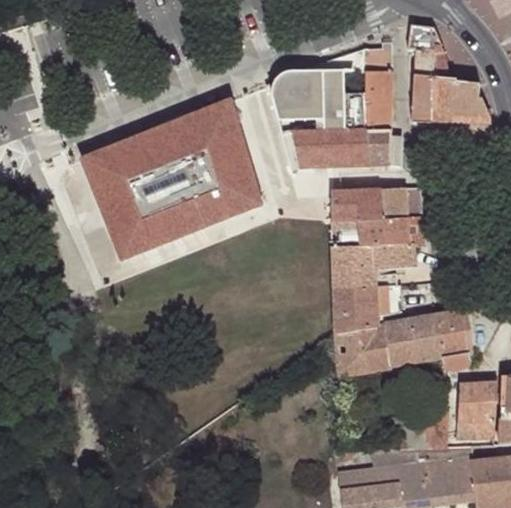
[(434,53),(444,52),(434,27),(411,24),(408,48),(415,49),(413,75),(433,77),(434,53)]
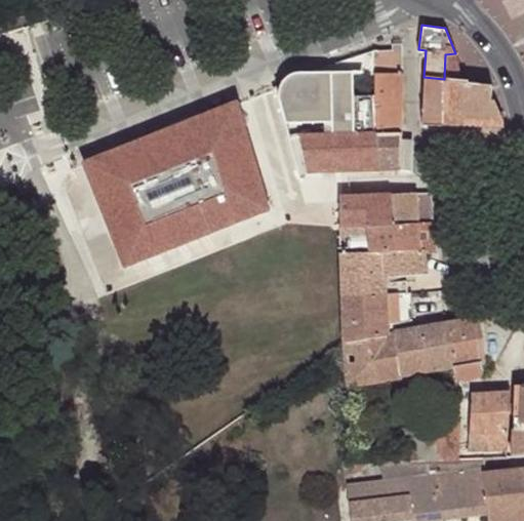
[(374,133),(399,132),(400,83),(401,42),(392,41),(392,49),(372,48),(373,73),(373,97),(374,133)]
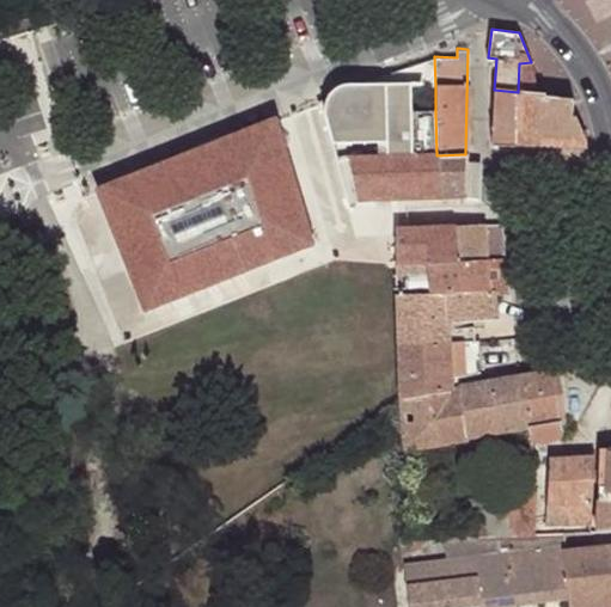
[(545,96),(531,62),(519,63),(518,92),(514,145),(536,145),(537,155),(584,157),(585,139),(573,117),(570,117),(572,98),(545,96)]
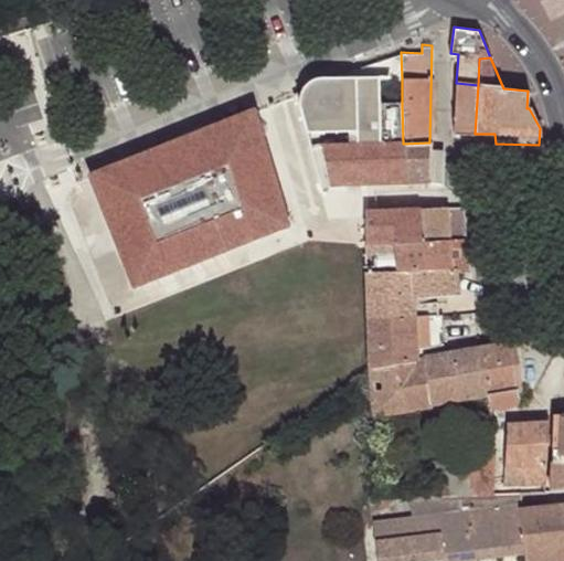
[(349,75),(327,78),(328,84),(334,146),(354,145),(351,107),(349,75)]
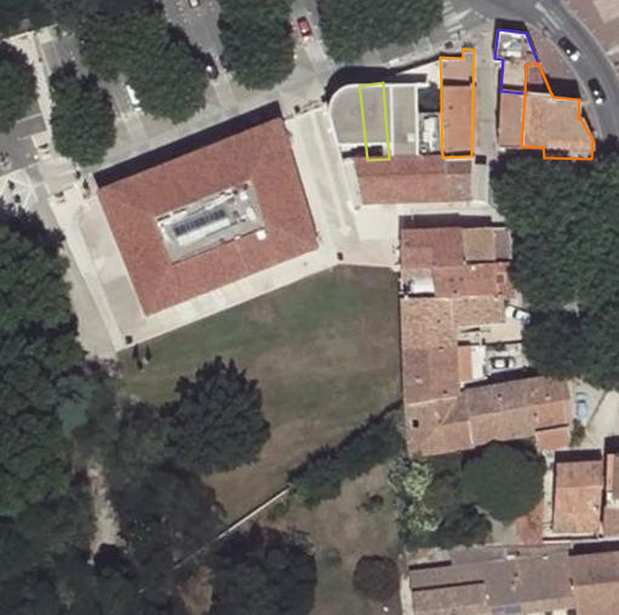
[(521,147),(525,93),(500,91),(496,143),(521,147)]
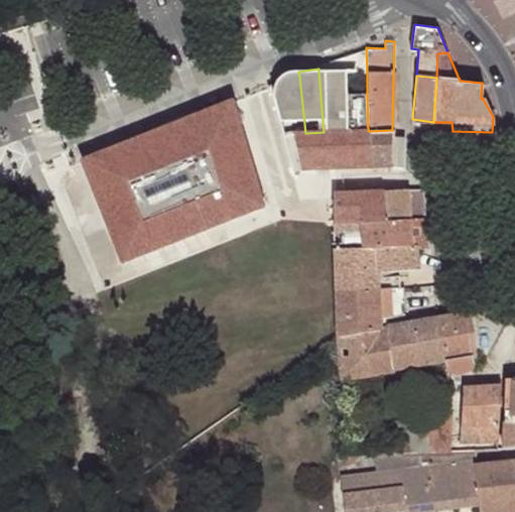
[(305,133),(299,77),(283,80),(285,92),(295,132),(305,133)]
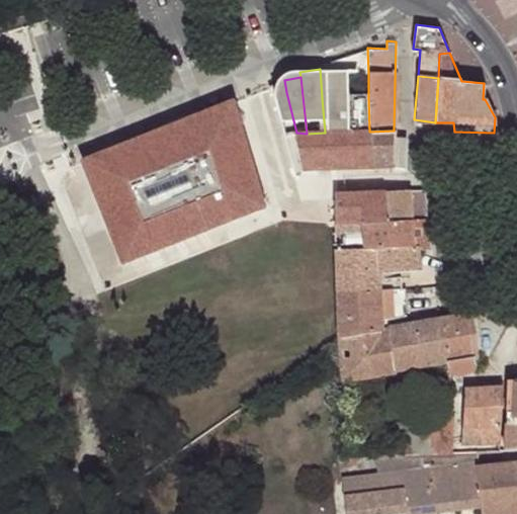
[(369,132),(368,96),(350,97),(350,105),(352,133),(369,132)]
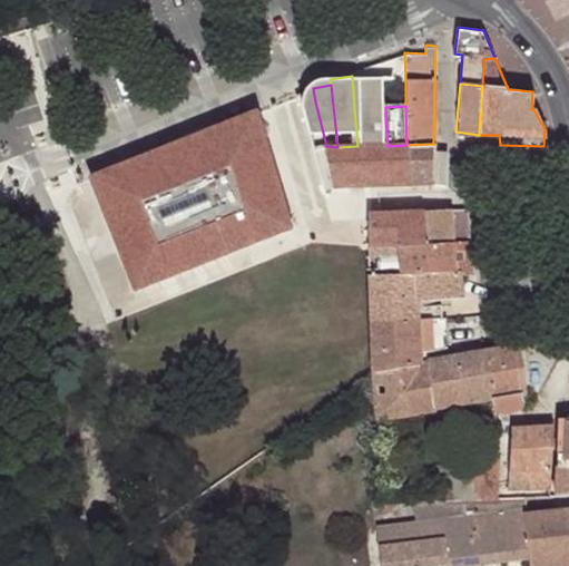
[(354,108),(357,146),(388,146),(385,116),(385,107),(354,108)]
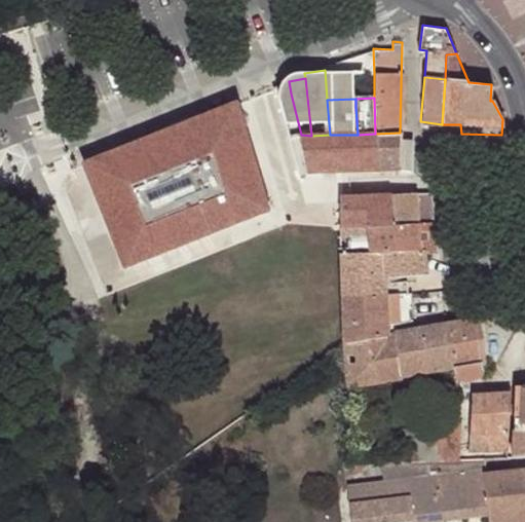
[(263,218),(224,114),(74,171),(114,274),(263,218)]
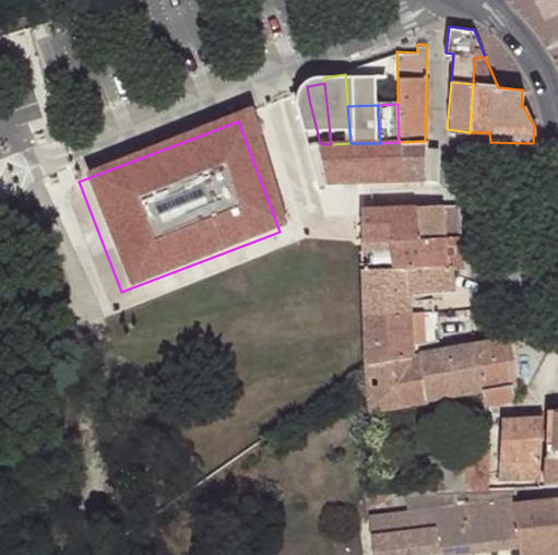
[(470,142),(490,142),(489,132),(470,132),(470,142)]
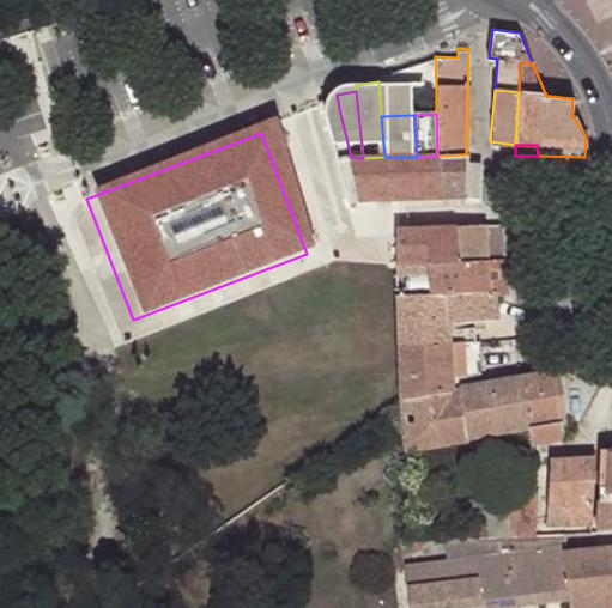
[(437,156),(438,198),(478,196),(478,162),(467,162),(466,154),(437,156)]
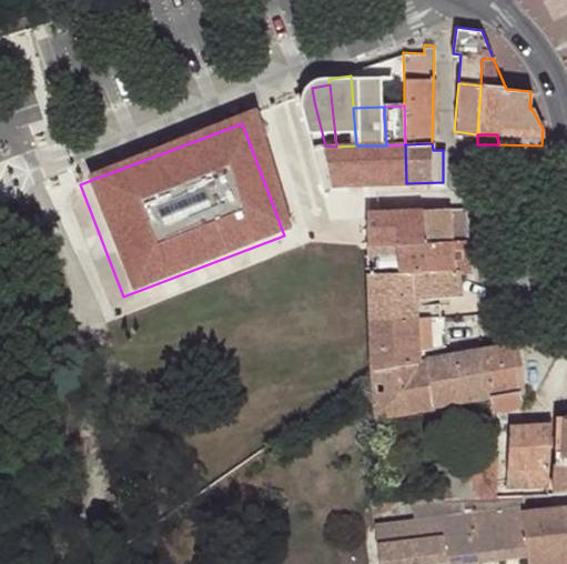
[(356,145),(358,192),(367,193),(367,184),(406,183),(405,144),(386,145),(356,145)]
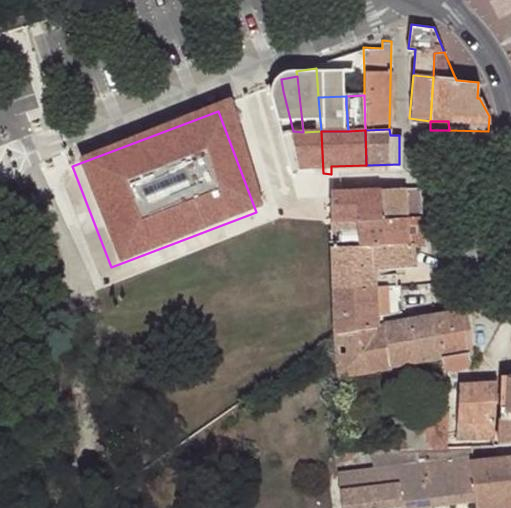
[(303,132),(293,131),(300,172),(323,173),(321,131),(303,132)]
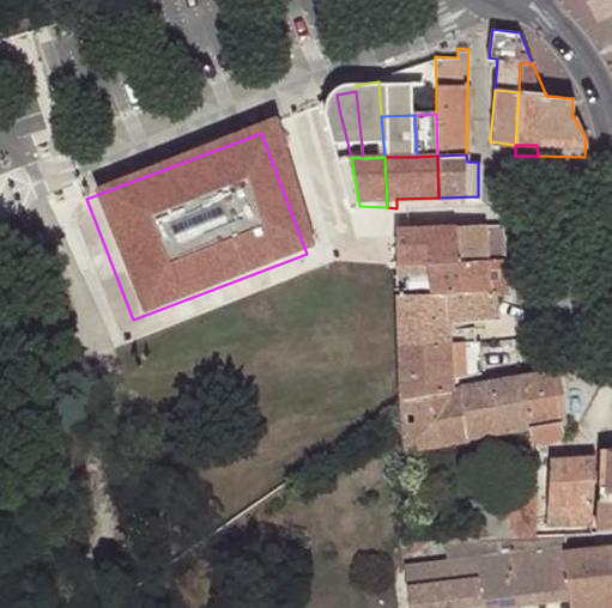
[(455,261),(504,256),(501,223),(452,225),(455,261)]
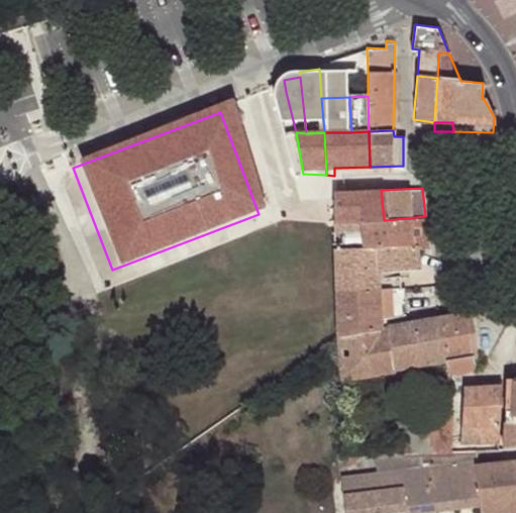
[(381,190),(358,191),(360,221),(384,220),(381,190)]
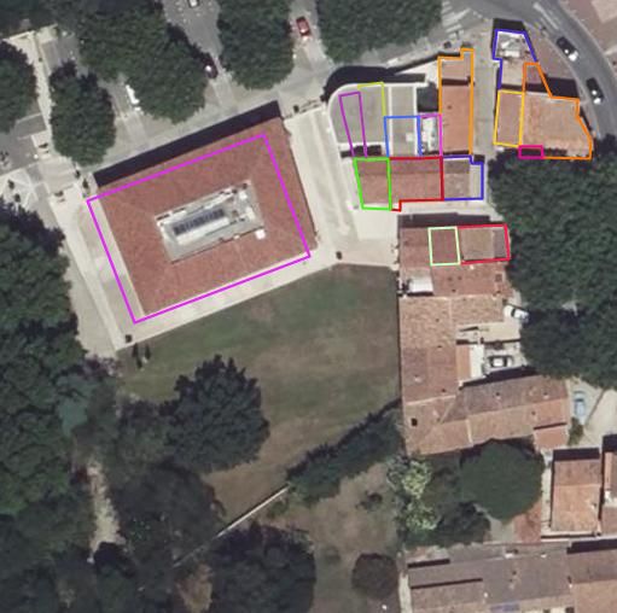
[(399,229),(399,233),(399,267),(431,264),(429,228),(399,229)]
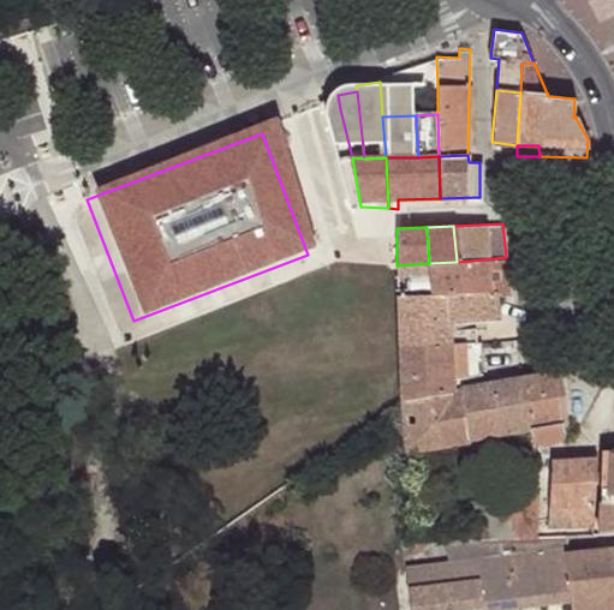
[(507,262),(506,257),(457,262),(429,263),(397,265),(397,295),(433,294),(496,292),(510,292),(507,264),(488,265),(488,263),(507,262)]
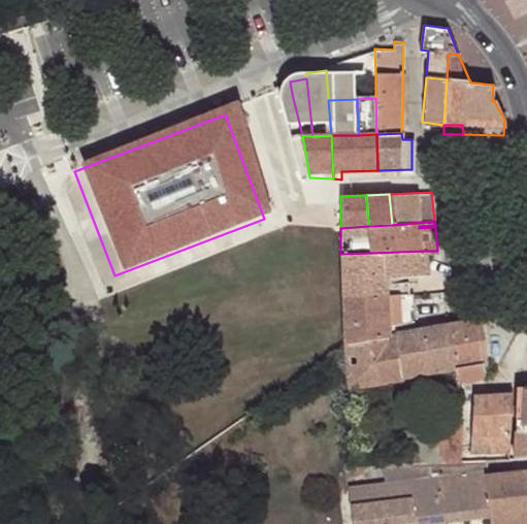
[(371,253),(340,254),(341,274),(342,299),(388,295),(386,275),(427,274),(426,251),(371,253)]
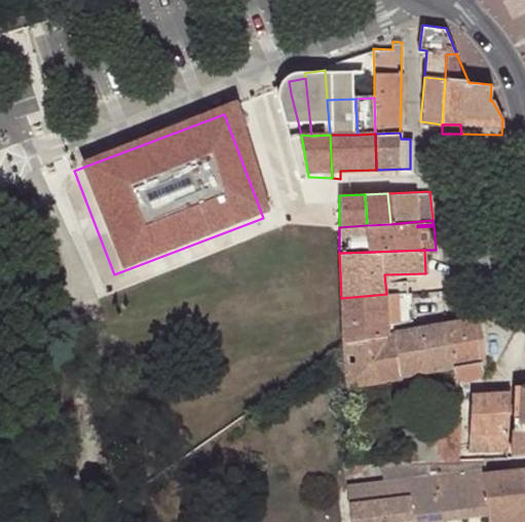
[(386,294),(341,298),(343,341),(387,336),(387,332),(387,323),(413,320),(411,291),(402,292),(386,294)]
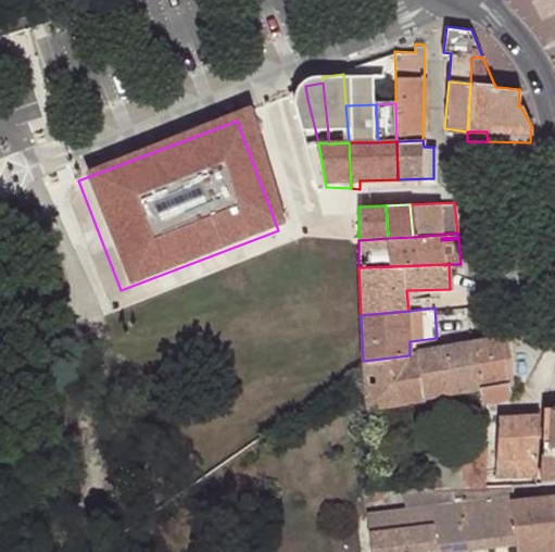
[(410,355),(363,361),(366,406),(437,394),(480,387),(481,393),(483,399),(490,402),(495,402),(500,402),(505,400),(508,397),(511,391),(503,336),(471,341),(410,351),(410,355)]
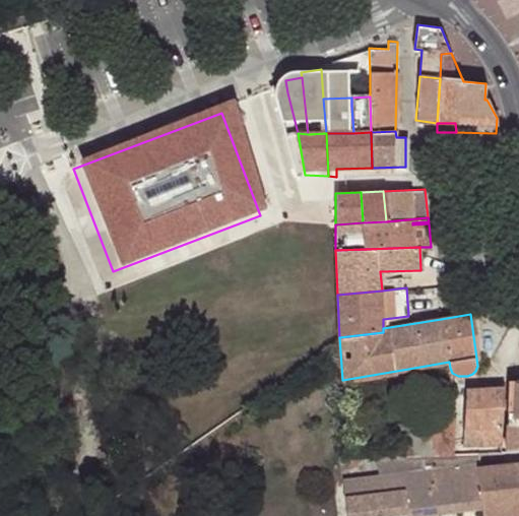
[(518,425),(518,380),(509,380),(507,425),(518,425)]
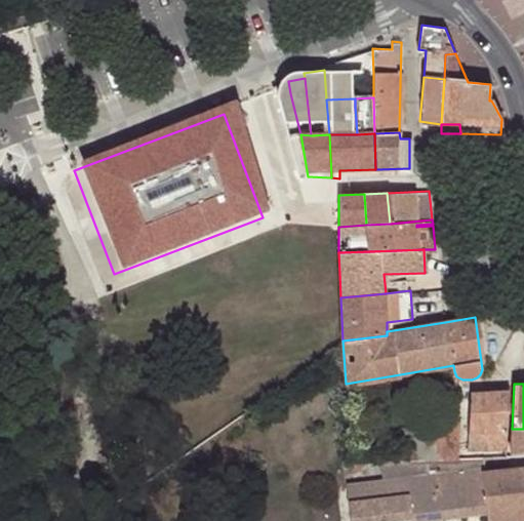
[(509,392),(471,393),(468,449),(506,446),(509,392)]
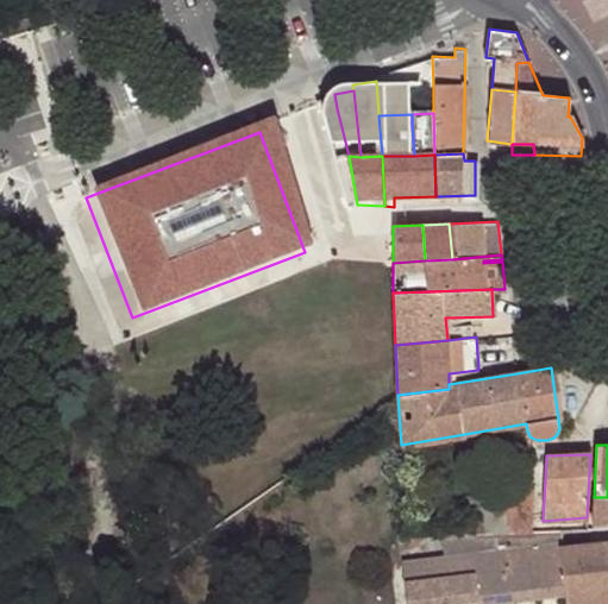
[(480,490),(482,530),(514,530),(513,488),(480,490)]
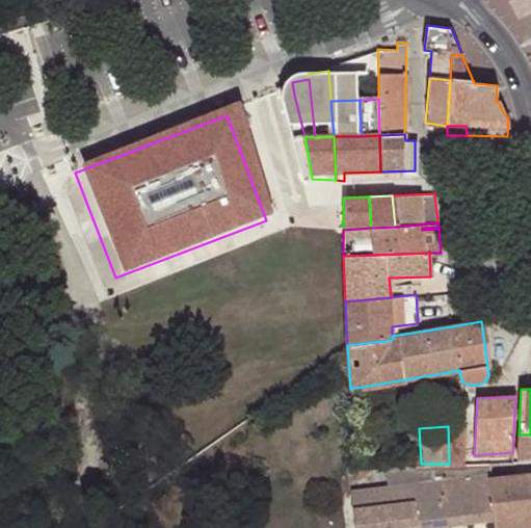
[(449,464),(463,463),(463,426),(448,426),(449,464)]
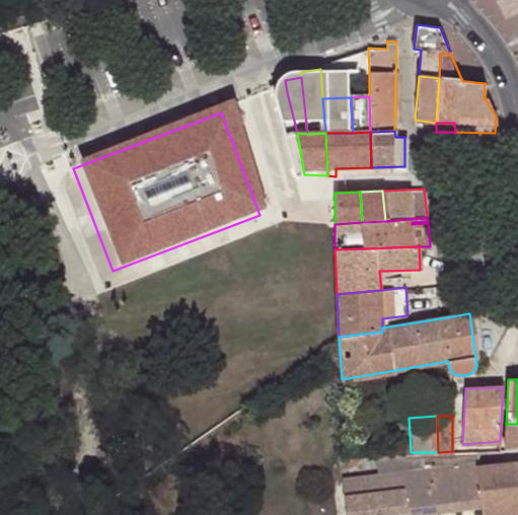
[(517,424),(506,424),(505,449),(517,448),(517,424)]
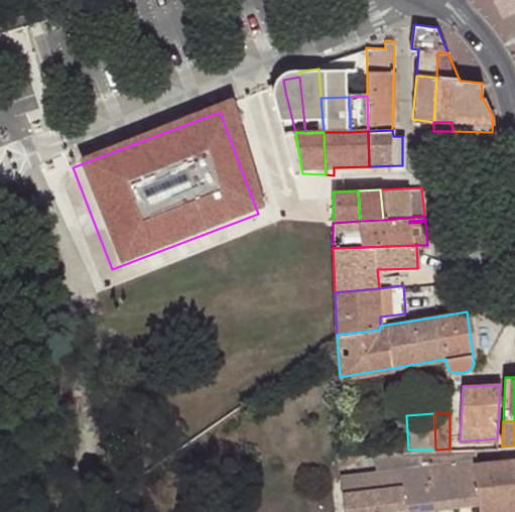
[(475,459),(341,474),(345,511),(408,511),(478,504),(478,511),(495,511),(501,511),(500,511),(514,511),(514,456),(476,462),(475,459)]
